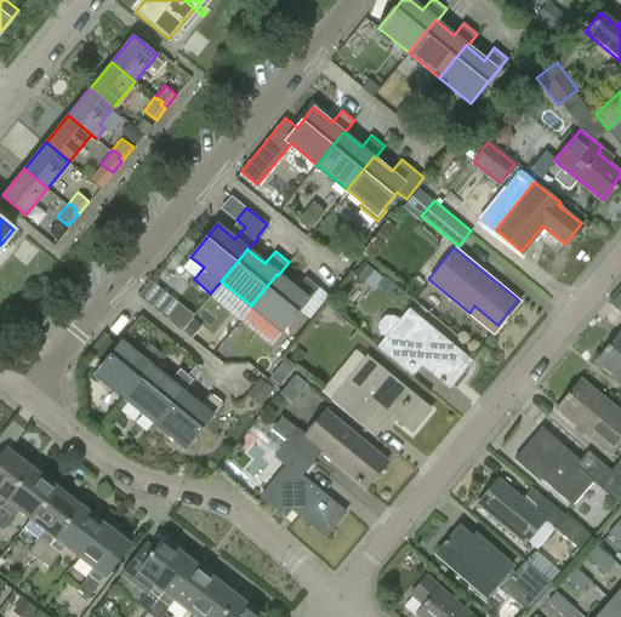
[(277,274),(251,306),(281,331),(319,286),(306,276),(295,289),(278,275),(277,274)]
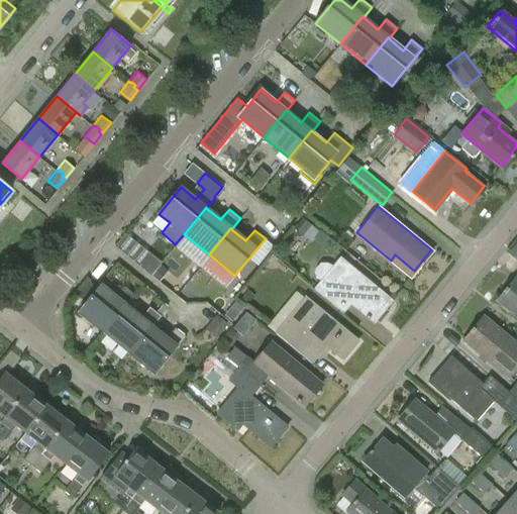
[(339,257),(333,265),(327,262),(320,262),(314,269),(316,276),(320,280),(314,288),(341,311),(349,302),(373,321),(375,318),(379,321),(388,310),(384,307),(391,299),(339,257)]
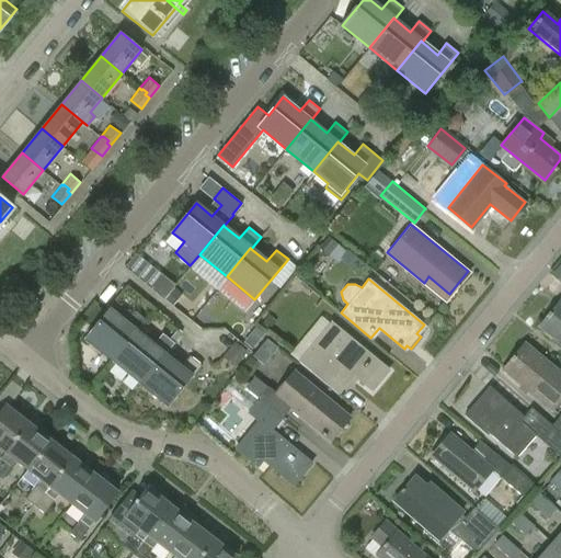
[(560,297),(560,298),(538,325),(560,343),(560,297)]
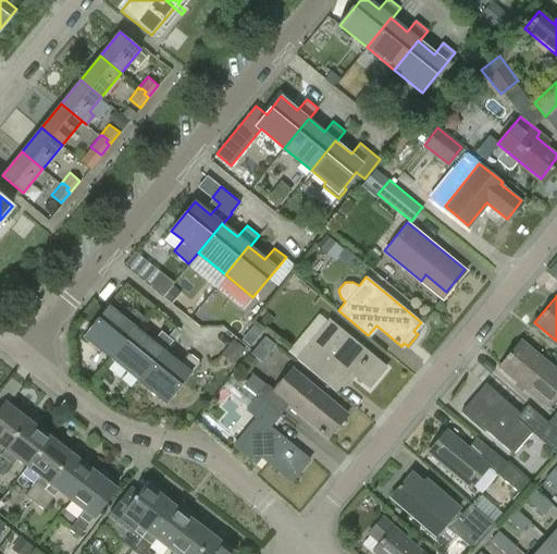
[(136,328),(137,328),(146,317),(135,308),(125,319),(109,305),(86,334),(113,357),(136,328)]
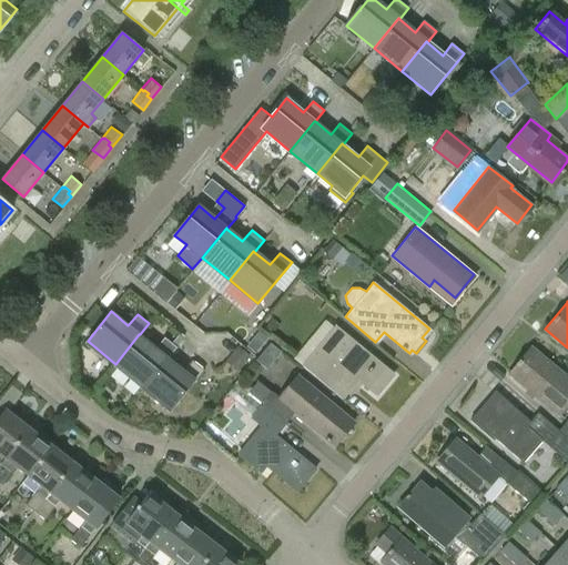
[(393,373),(325,319),(293,356),(303,364),(302,365),(342,397),(357,379),(376,394),(393,373)]
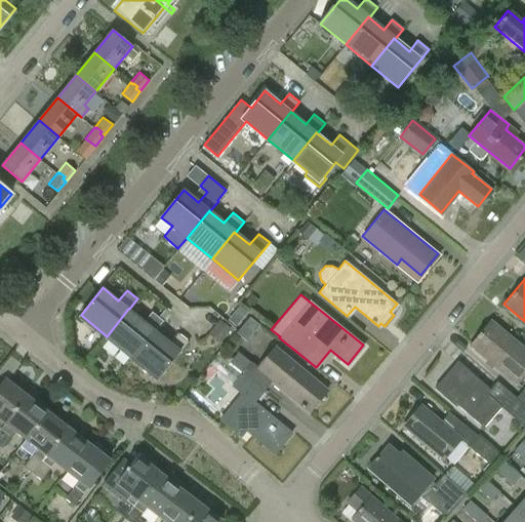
[(144,321),(129,309),(128,309),(107,336),(132,357),(155,329),(156,330),(164,320),(153,310),(144,321)]
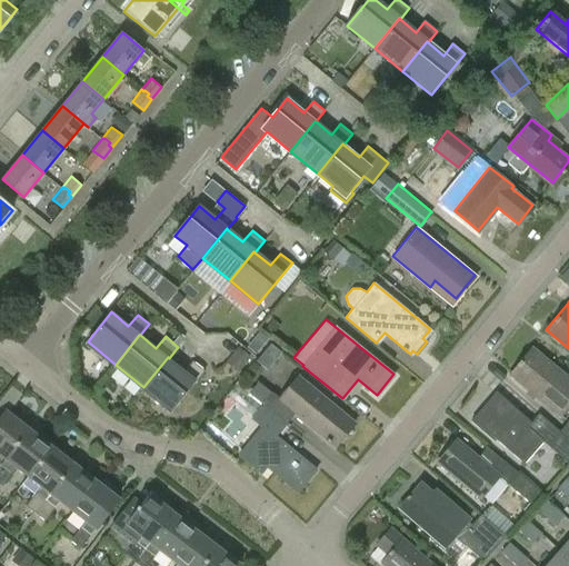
[(568,400),(568,377),(532,347),(512,370),(525,381),(522,384),(558,414),(568,400)]
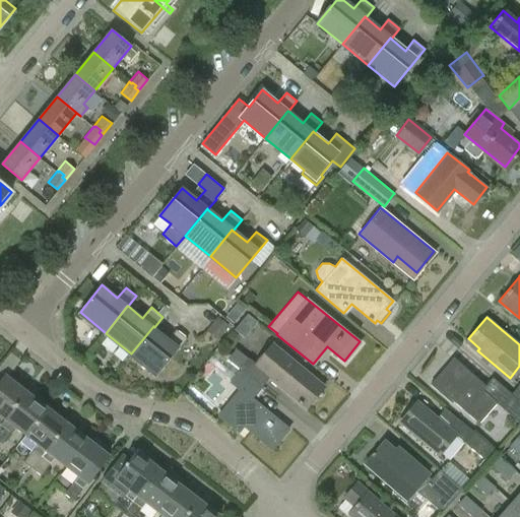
[(169,338),(154,327),(153,326),(131,353),(156,375),(188,337),(177,328),(169,338)]
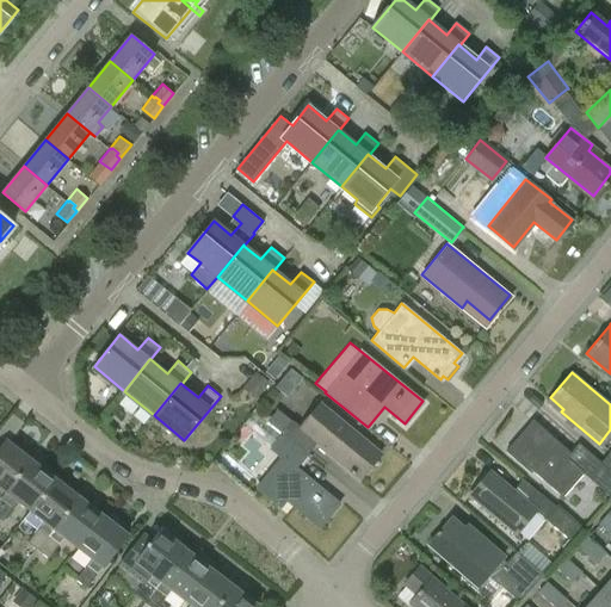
[(266,420),(282,433),(306,452),(315,440),(360,477),(381,452),(319,402),(298,427),(291,421),(277,408),(266,420)]
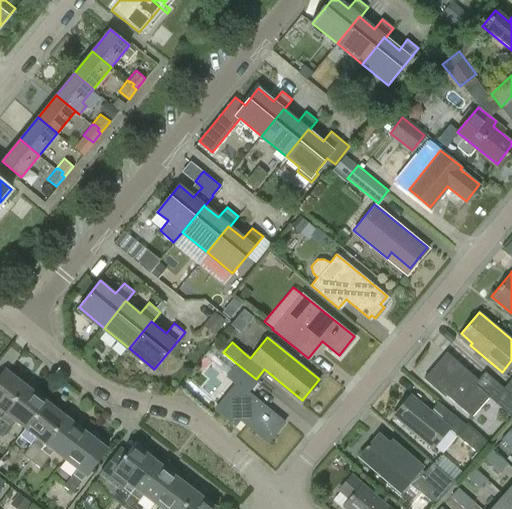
[(511,417),(511,416),(511,395),(502,387),(483,371),(476,378),(446,351),(425,375),(470,414),(487,395),(511,417)]
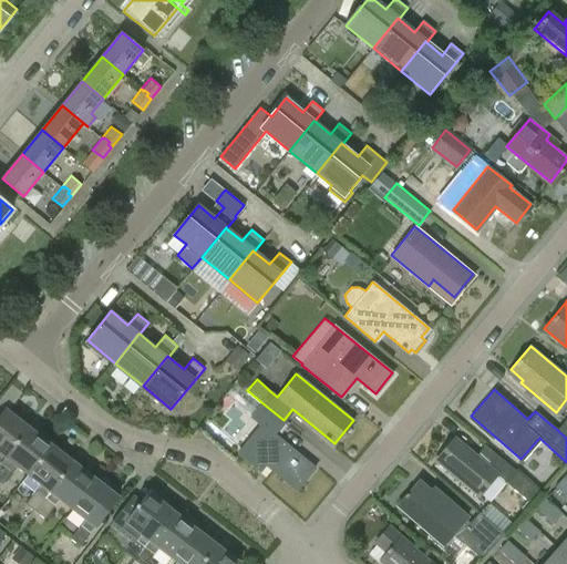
[(274,433),(284,420),(261,402),(250,416),(260,423),(237,452),(260,470),(266,463),(286,480),(288,477),(299,485),(315,467),(274,433)]
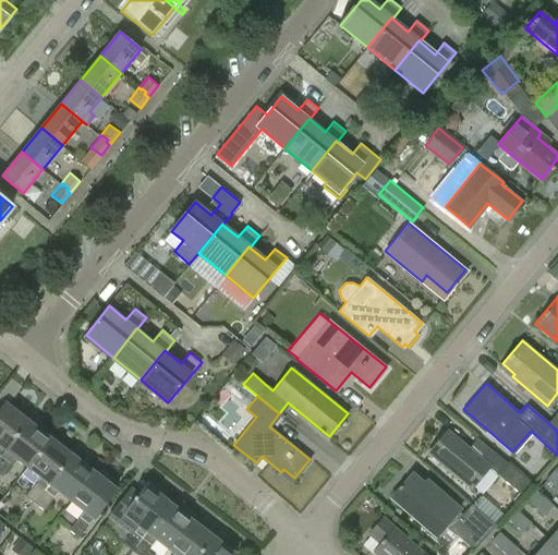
[(0,453),(26,420),(4,402),(0,408),(0,453)]
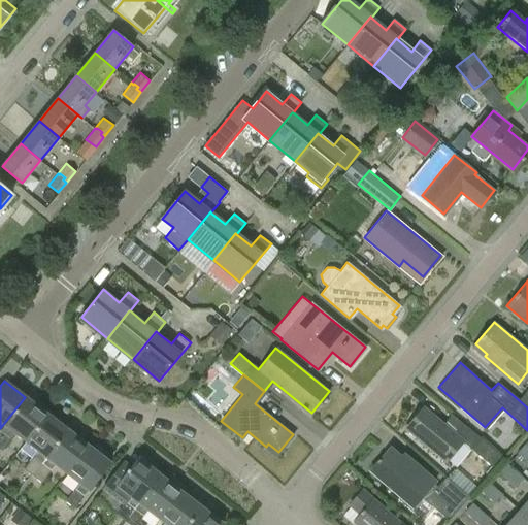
[(527,386),(518,399),(527,407),(527,386)]
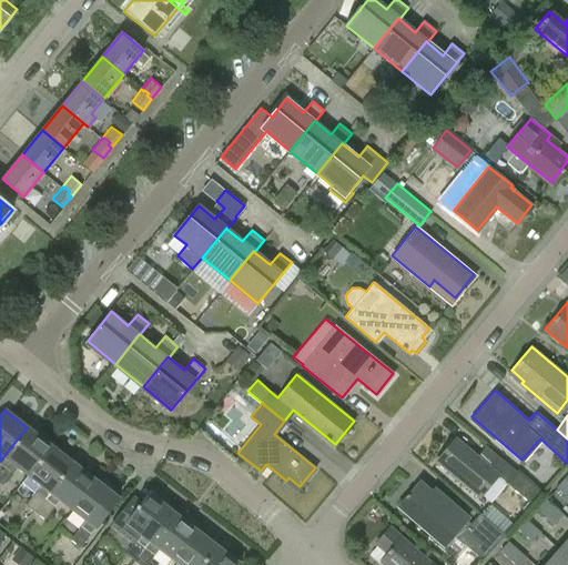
[(14,464),(27,474),(50,444),(27,427),(0,461),(0,482),(0,483),(14,464)]
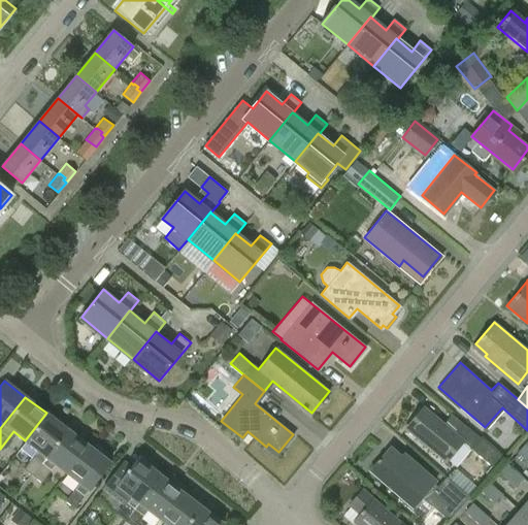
[(442,424),(423,407),(405,428),(444,461),(461,440),(470,448),(480,436),(452,413),(442,424)]
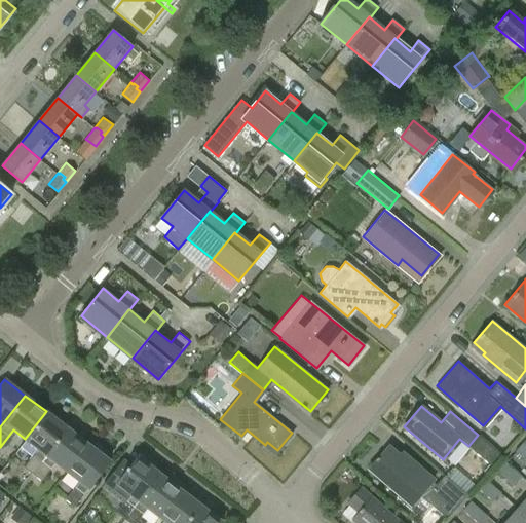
[(66,427),(46,411),(25,439),(37,447),(24,464),(32,472),(66,427)]
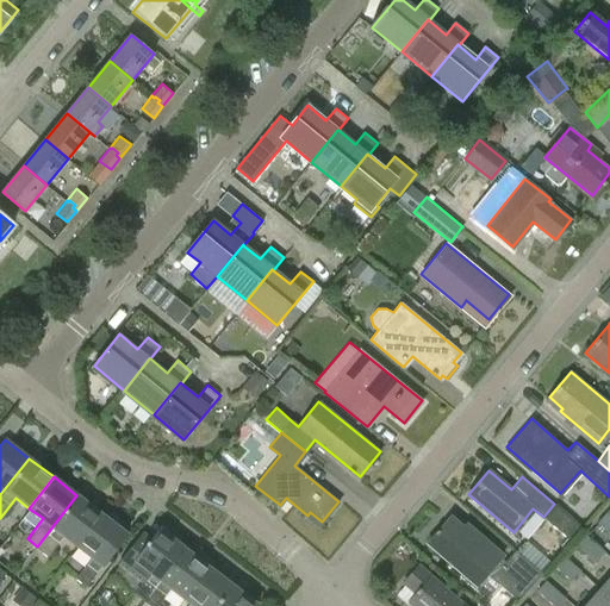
[(63,535),(76,544),(101,513),(76,495),(37,547),(48,555),(63,535)]
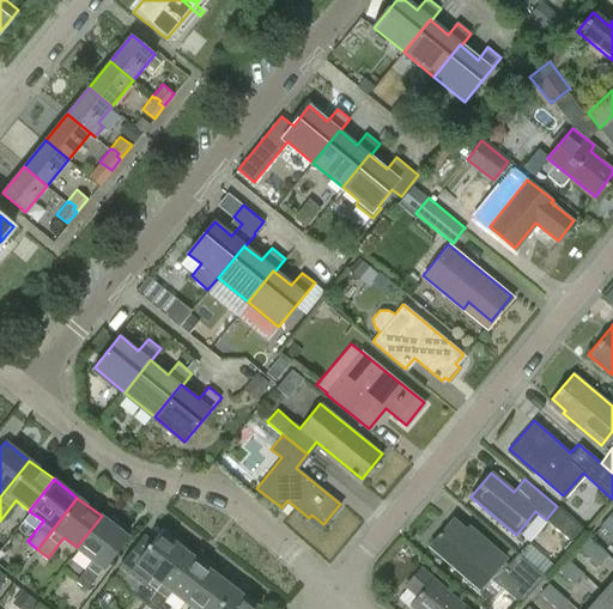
[(612,539),(612,518),(608,515),(598,525),(612,539)]
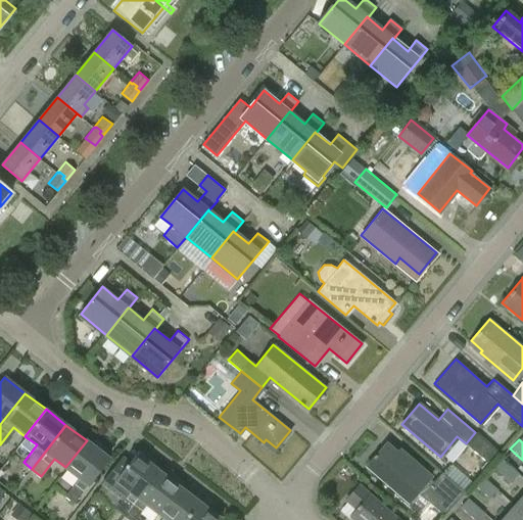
[(107,457),(87,440),(65,467),(78,476),(64,493),(74,501),(107,457)]
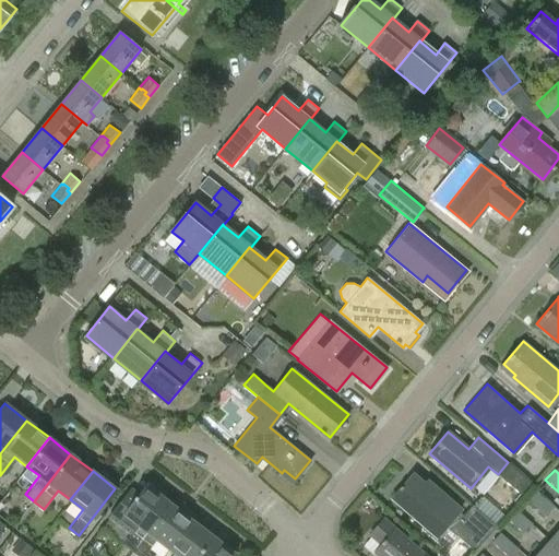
[(437,535),(445,524),(455,513),(460,509),(433,486),(431,489),(413,473),(392,497),(437,535)]
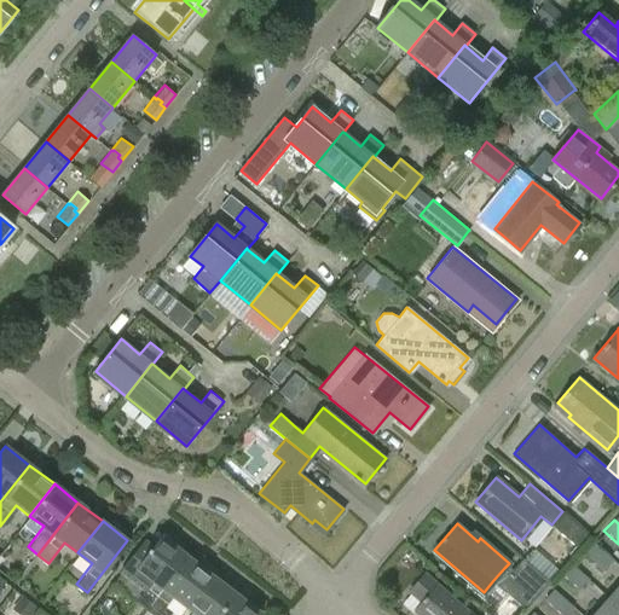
[(136,599),(146,608),(187,556),(162,537),(154,546),(143,538),(117,569),(143,590),(136,599)]
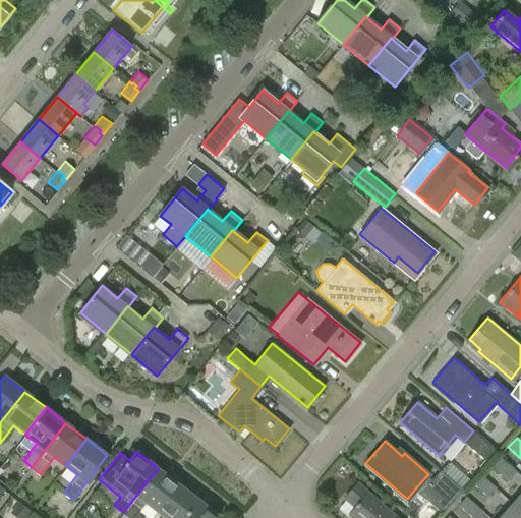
[(490,466),(507,481),(516,471),(499,457),(490,466)]
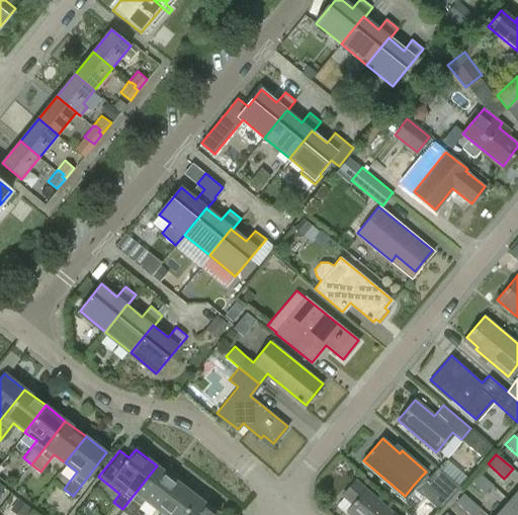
[(177,481),(157,465),(122,509),(130,514),(131,514),(145,499),(156,508),(177,481)]
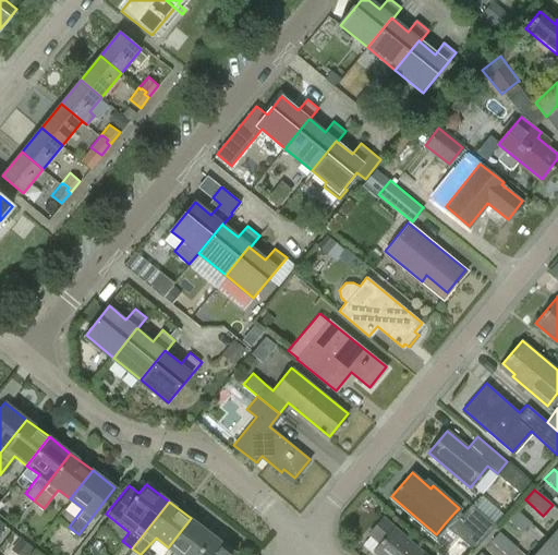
[(458,517),(455,513),(445,523),(473,550),(482,541),(482,540),(496,525),(471,503),(458,517)]
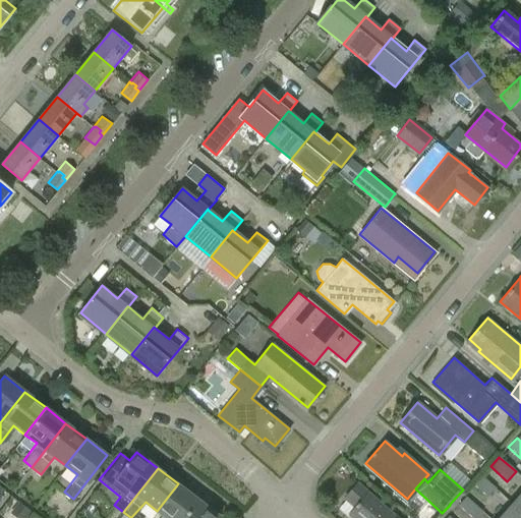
[(477,472),(473,477),(470,481),(486,496),(495,487),(477,472)]
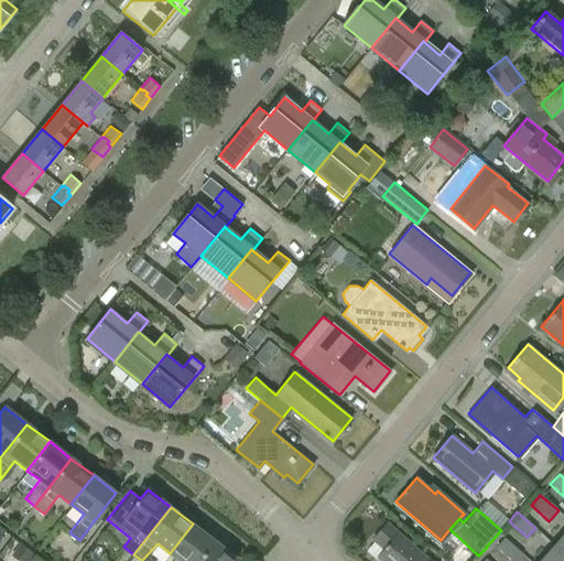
[(446,560),(445,560),(430,560),(386,522),(371,539),(383,550),(378,556),(383,560),(446,560)]
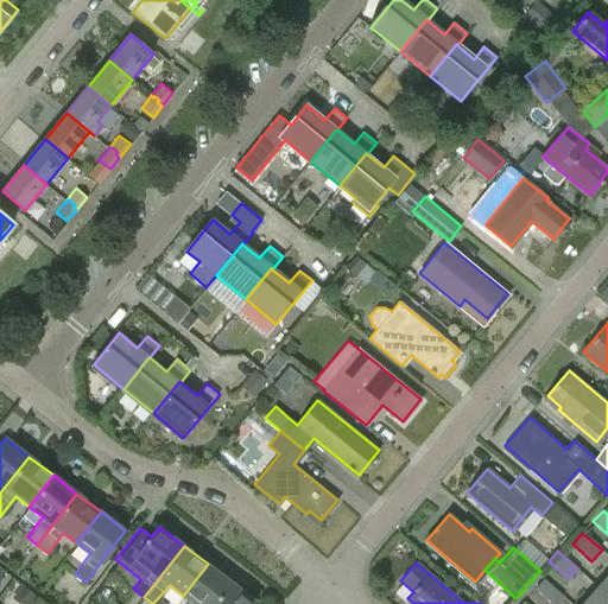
[(214,603),(232,583),(208,564),(183,596),(194,603),(214,603)]
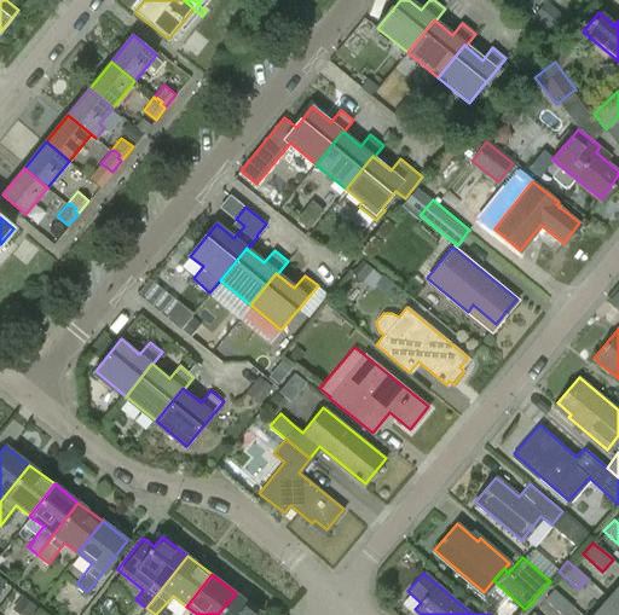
[(618,582),(607,596),(618,607),(618,582)]
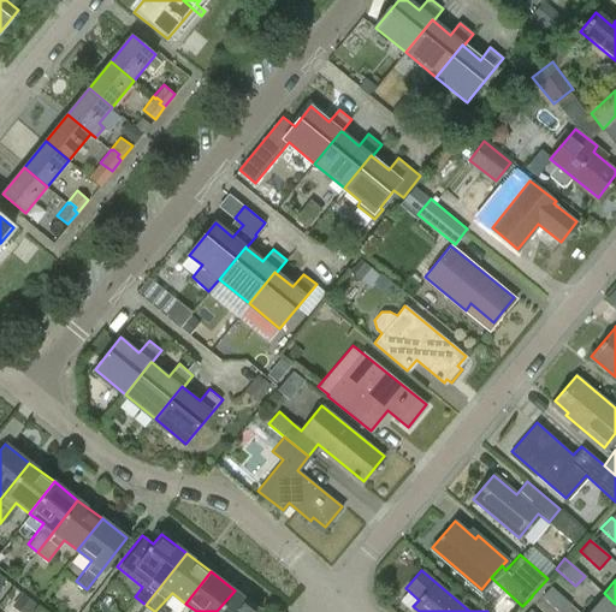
[(556,611),(561,611),(569,604),(549,586),(539,596),(556,611)]
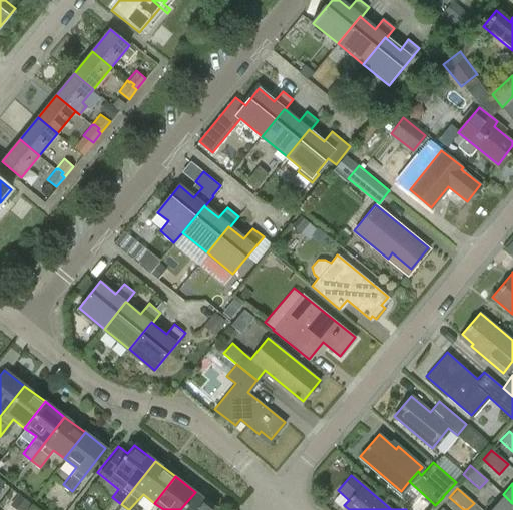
[(213,509),(215,508),(195,492),(180,509),(213,509)]
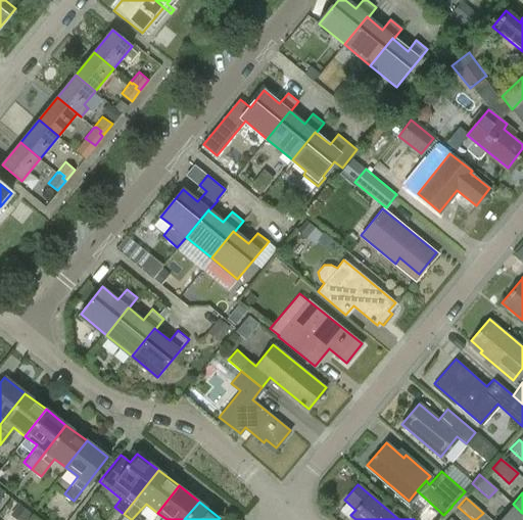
[(522,519),(522,513),(513,504),(498,519),(522,519)]
